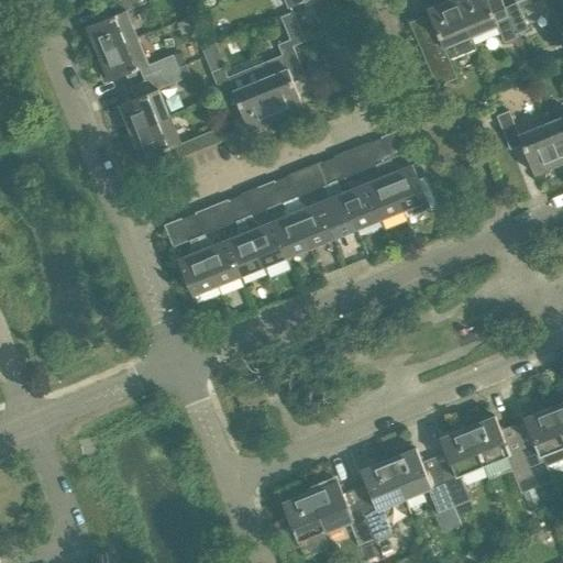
[(99,53),(138,37),(128,12),(152,2),(151,0),(120,0),(113,3),(118,15),(88,28),(99,53)]
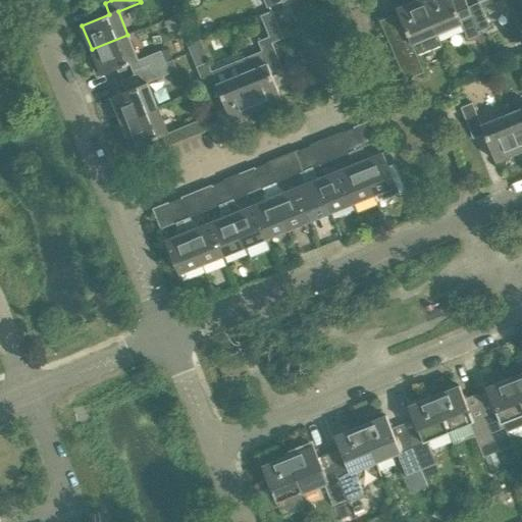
[(333,0),(329,2),(334,16),(344,12),(340,3),(337,0),(333,0)]
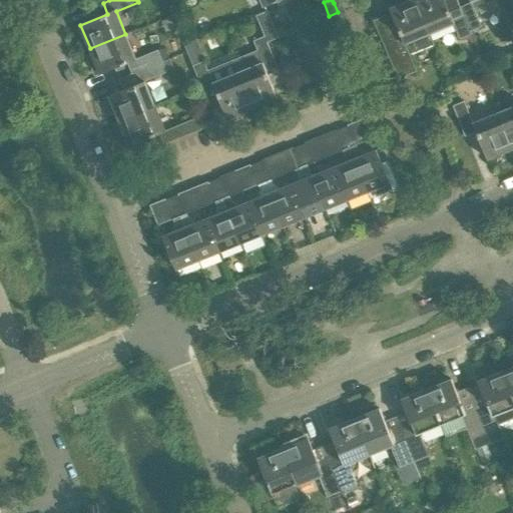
[(382,40),(399,79),(417,71),(410,54),(434,44),(430,34),(430,33),(416,0),(414,0),(408,2),(407,0),(400,0),(390,4),(392,9),(391,10),(400,32),(382,40)]
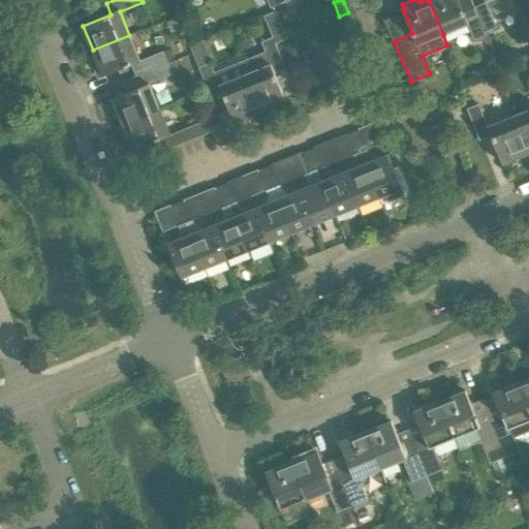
[(429,0),(443,34),(468,25),(475,40),(476,39),(477,42),(481,40),(484,45),(488,43),(475,8),(471,0),(464,0),(460,2),(458,0),(429,0)]
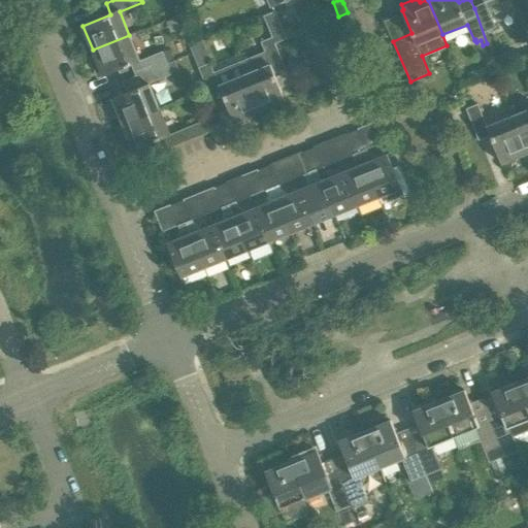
[(485,0),(487,3),(474,8),(487,43),(492,41),(488,31),(497,28),(489,8),(509,0),(485,0)]
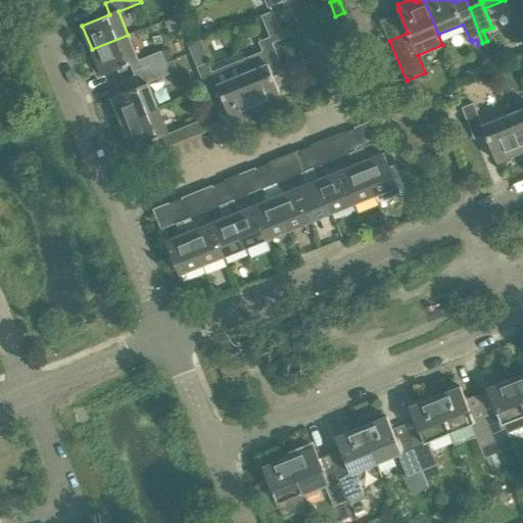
[(272,43),(273,43),(284,39),(273,10),(260,15),(270,37),(272,43)]
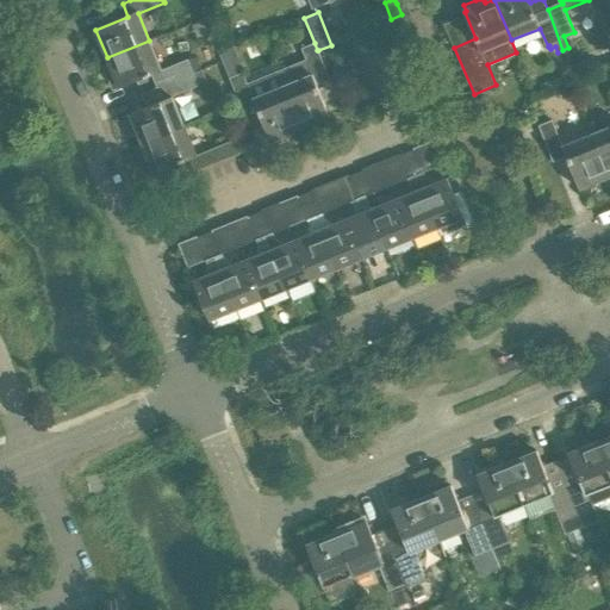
[(161,70),(149,41),(107,57),(111,68),(105,70),(113,89),(119,87),(119,88),(151,75),(157,88),(193,73),(188,61),(188,60),(161,70)]
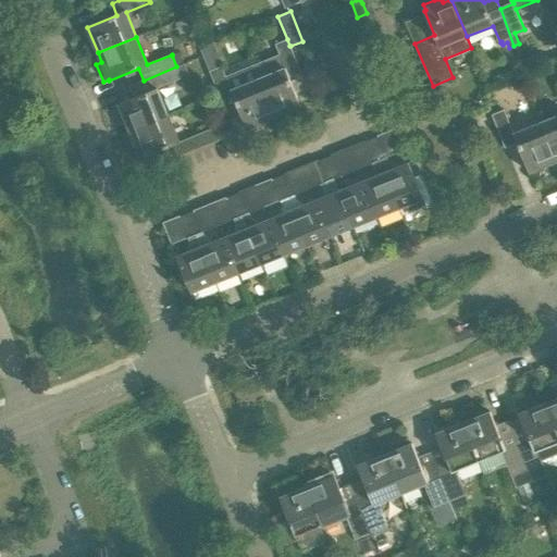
[(289,46),(287,39),(276,44),(280,54),(252,65),(274,118),(302,107),(291,77),(301,73),(291,46),(289,46)]
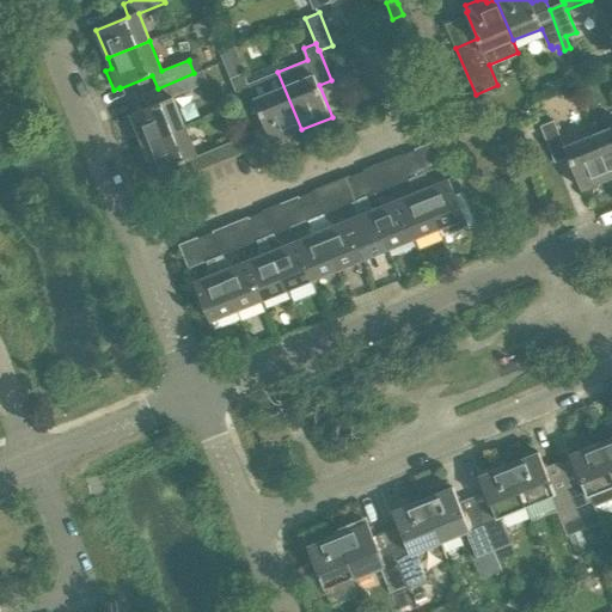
[(197,57),(189,61),(194,73),(202,71),(197,57)]
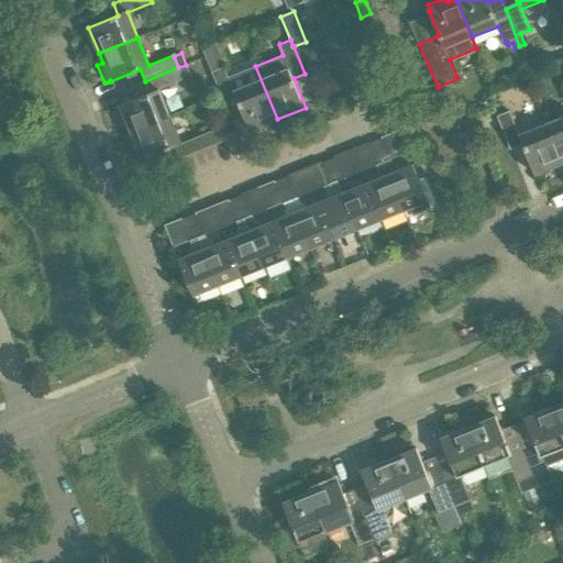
[(220,55),(207,61),(211,72),(224,67),(225,66),(220,55)]
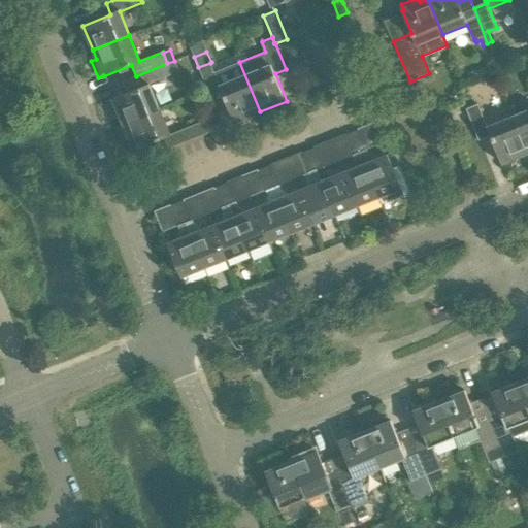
[(260,111),(239,62),(213,72),(210,63),(198,67),(211,100),(223,95),(234,122),(260,111)]
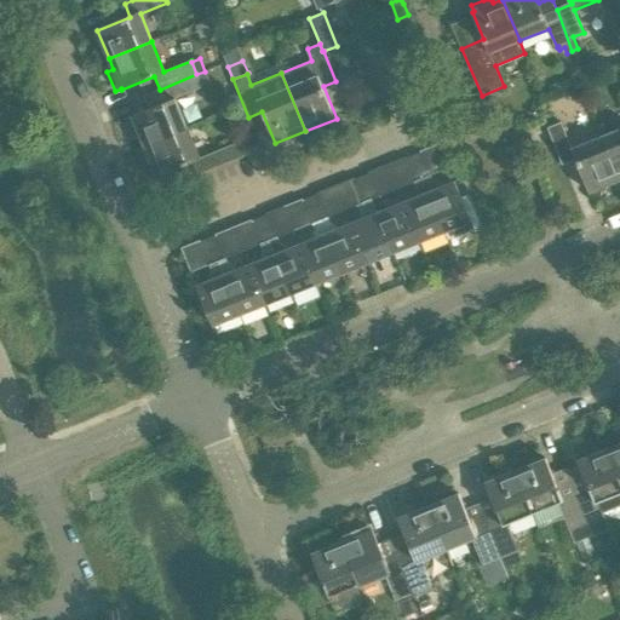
[(202,89),(196,74),(178,82),(160,90),(165,103),(127,119),(136,141),(142,138),(145,147),(188,128),(176,99),(202,89)]
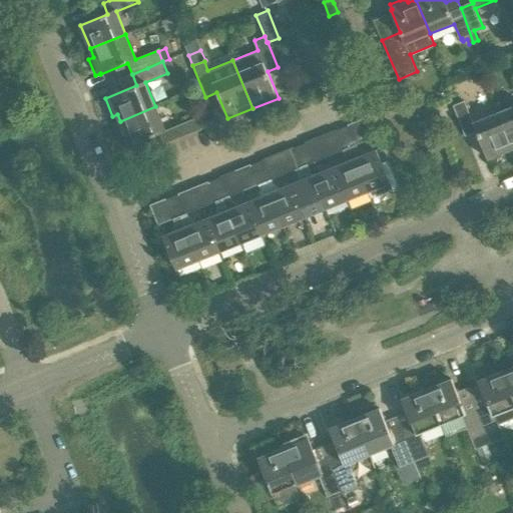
[(474,123),(465,101),(453,106),(465,136),(477,132),(488,159),(512,149),(498,113),(474,123)]
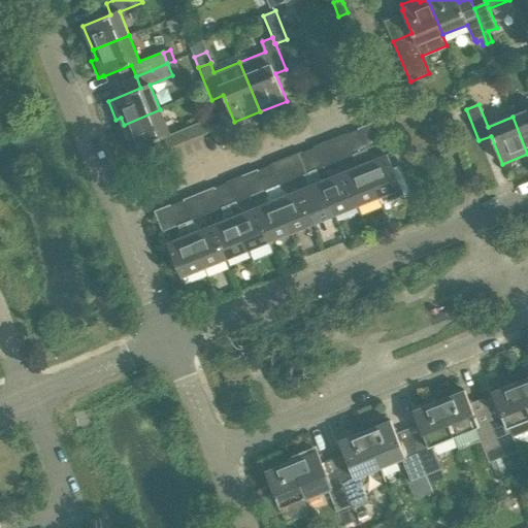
[(127,133),(122,135),(129,152),(161,138),(166,151),(210,132),(205,121),(170,135),(160,109),(124,125),(127,133)]
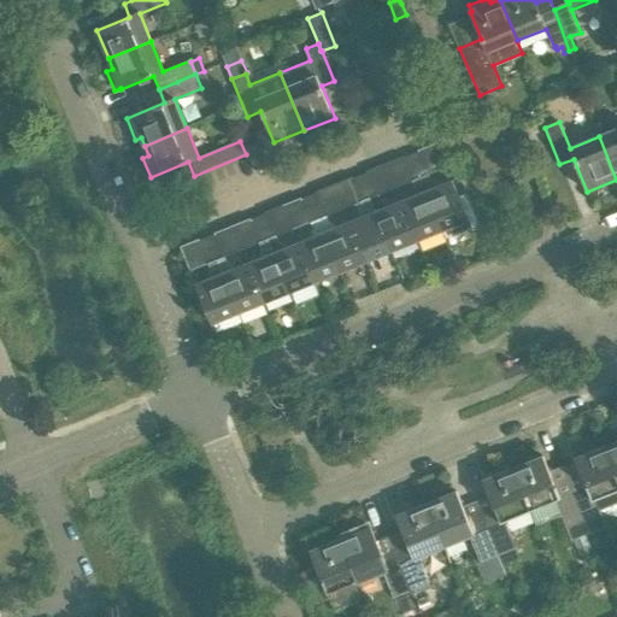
[(616,180),(616,178),(616,128),(599,136),(616,180)]
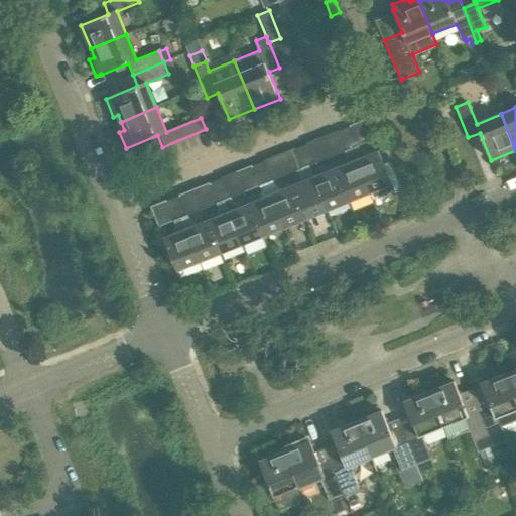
[(341,142),(355,136),(351,127),(337,132),(341,142)]
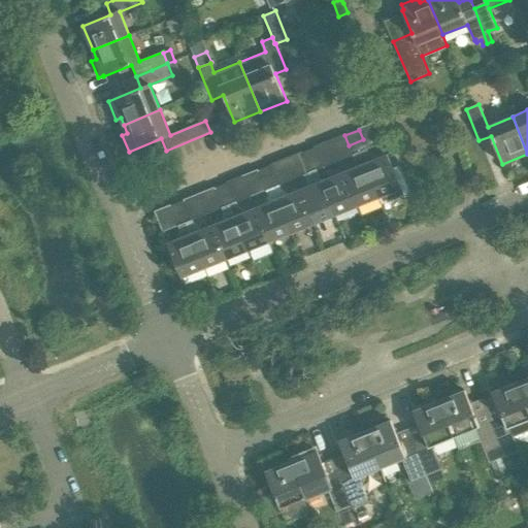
[(363,139),(349,145),(353,156),(360,153),(377,197),(381,205),(410,193),(399,165),(392,168),(387,155),(375,159),(368,153),(363,139)]
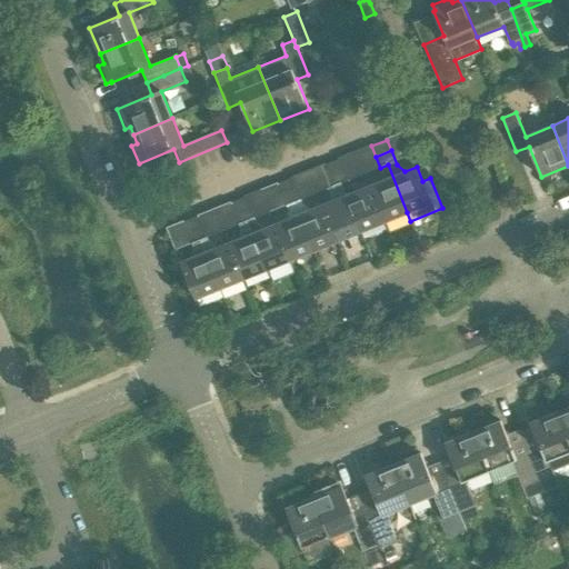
[(329,176),(345,170),(340,159),(325,166),(329,176)]
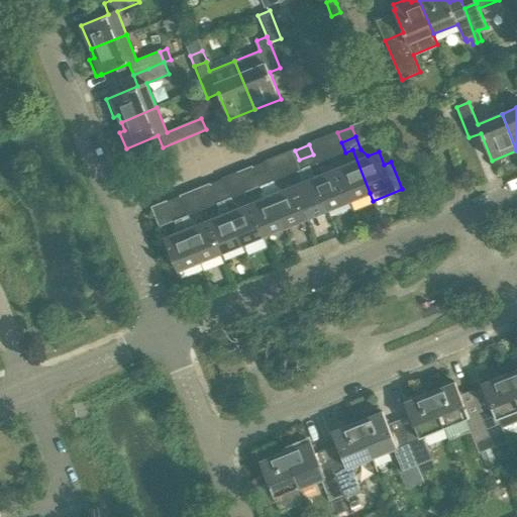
[(348,202),(370,193),(352,149),(345,152),(346,154),(345,165),(335,169),(348,202)]
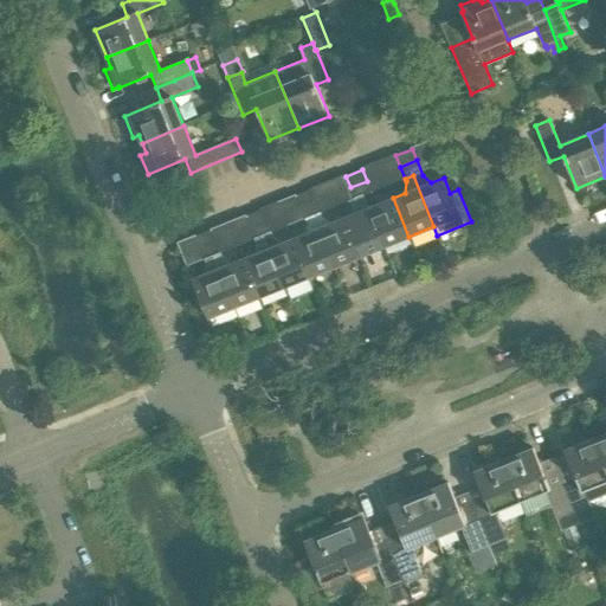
[(355,199),(363,195),(363,194),(372,192),(367,181),(350,187),(355,199)]
